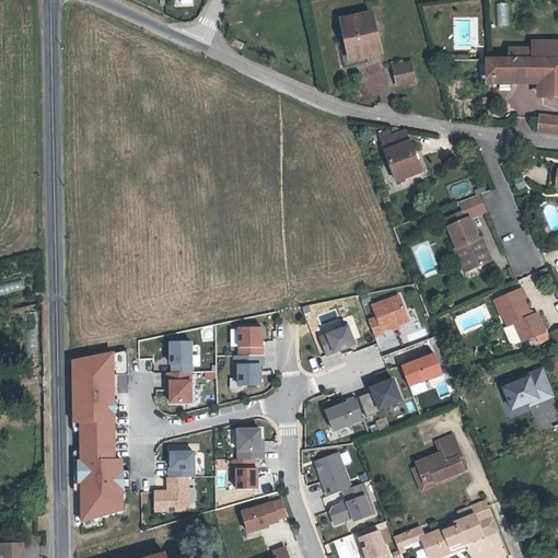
[(506,0),(493,1),(495,23),(507,23),(506,0)]
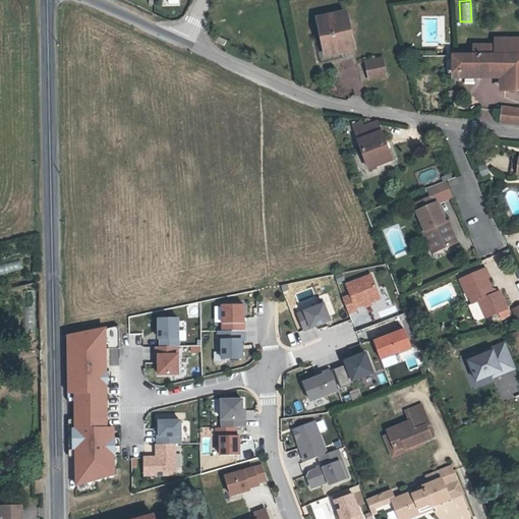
[(338,11),(312,15),(320,52),(345,48),(338,11)]
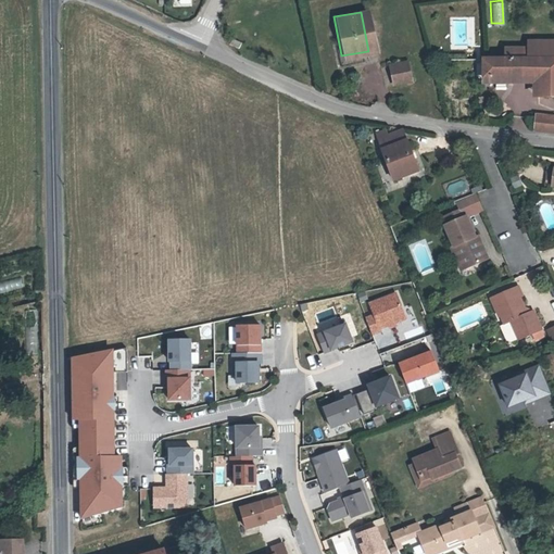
[(237,46),(239,40),(229,36),(227,41),(237,46)]
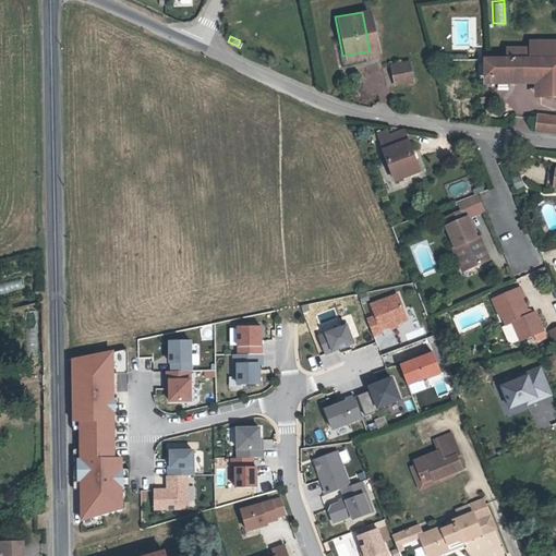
[(542,82),(541,100),(555,100),(555,44),(530,43),(530,50),(506,48),(505,60),(487,59),(486,79),(542,82)]
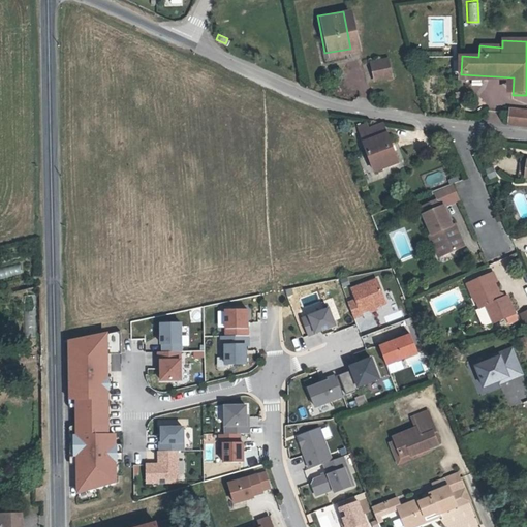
[(365,80),(382,76),(379,59),(362,63),(365,80)]
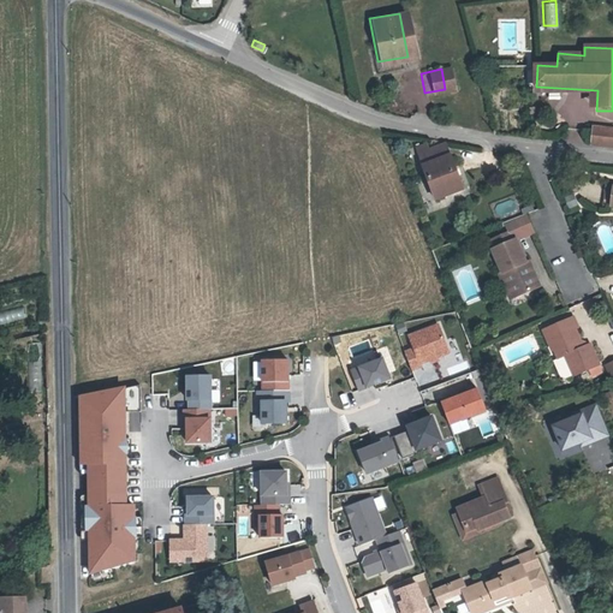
[(612,130),(595,128),(593,142),(612,144),(612,130)]
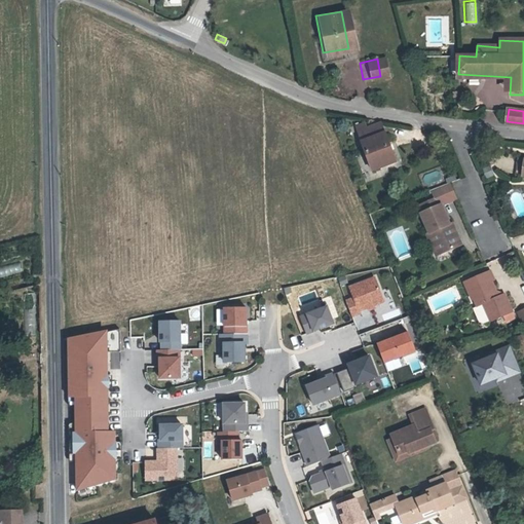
[(349,127),(368,173),(391,162),(376,123),(362,129),(360,123),(349,127)]
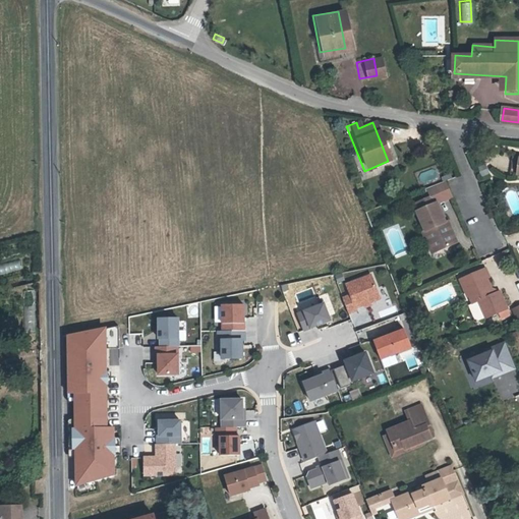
[(483,161),(475,165),(479,175),(488,171),(483,161)]
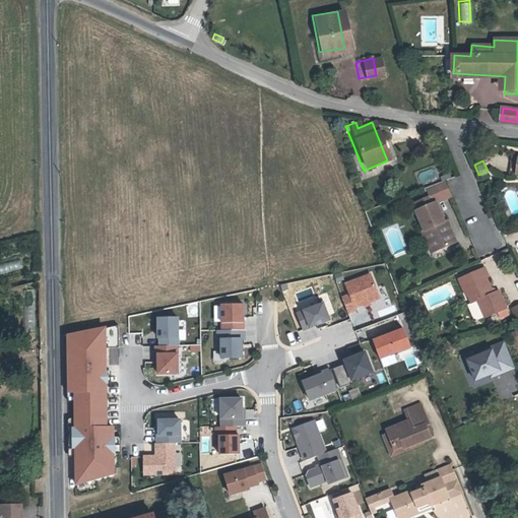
[(412,205),(414,210),(434,202),(432,197),(412,205)]
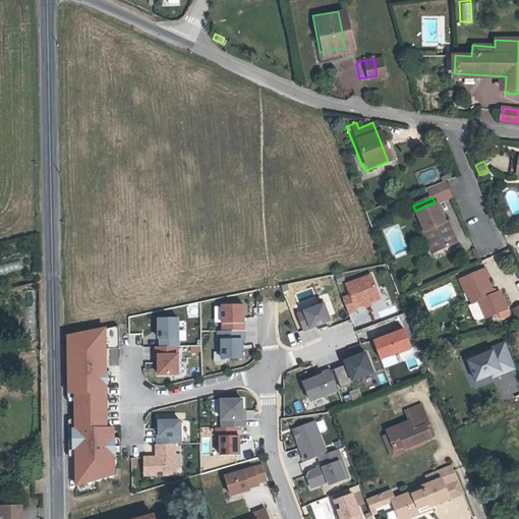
[(415,211),(423,231),(426,230),(435,251),(456,242),(451,229),(447,231),(444,223),(435,203),(415,211)]
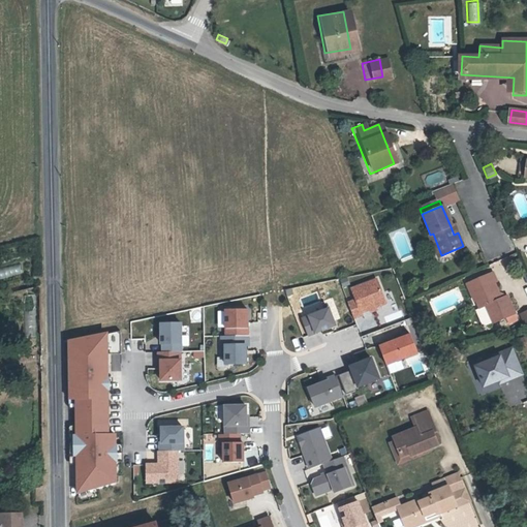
[(430,235),(428,236),(436,256),(441,255),(433,234),(430,235)]
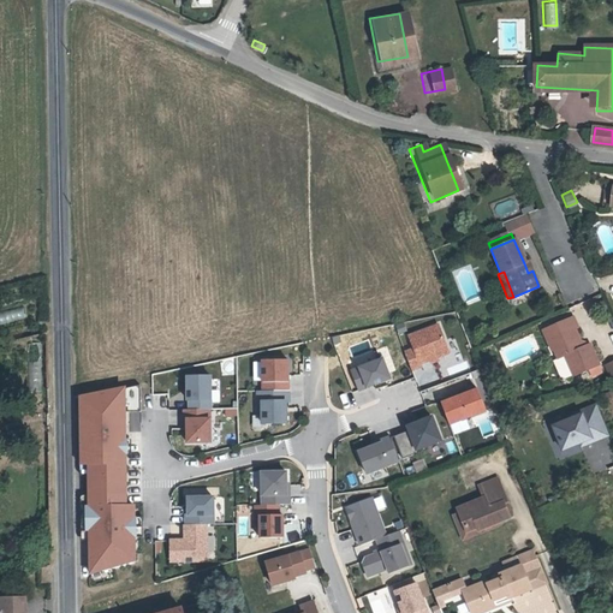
[(18,305),(0,310),(0,320),(21,315),(18,305)]
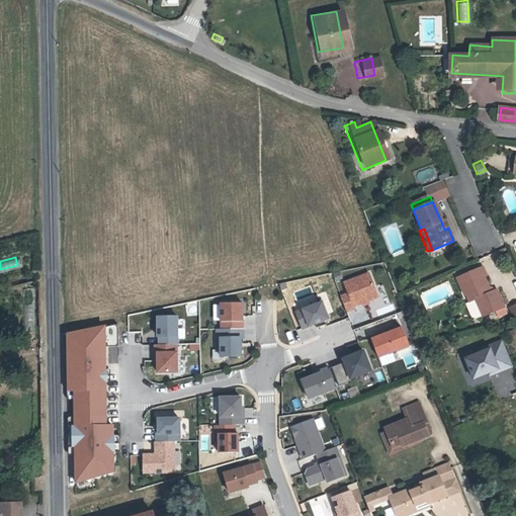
[(464,294),(466,294),(470,292),(475,301),(482,317),(504,307),(496,291),(491,293),(486,275),(482,268),(460,277),(463,285),(461,286),(464,294)]
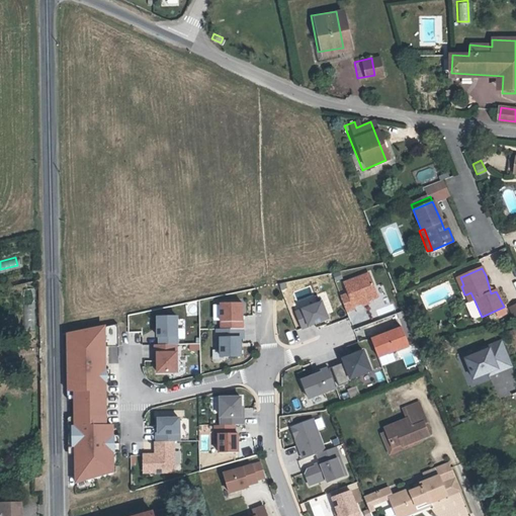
[(369,273),(344,282),(348,293),(340,296),(346,312),(354,309),(353,306),(377,296),(369,273)]
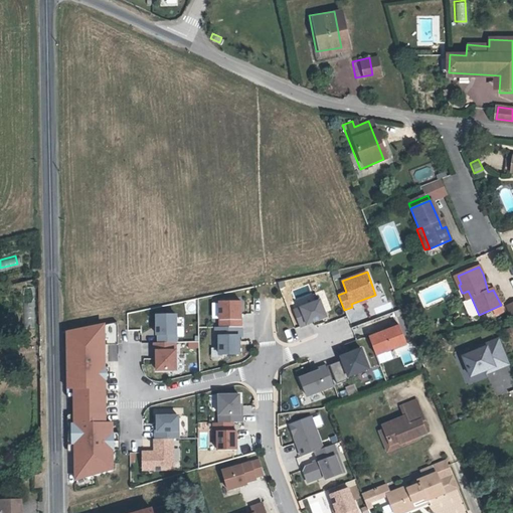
[(467,301),(472,299),(468,291),(464,293),(467,301)]
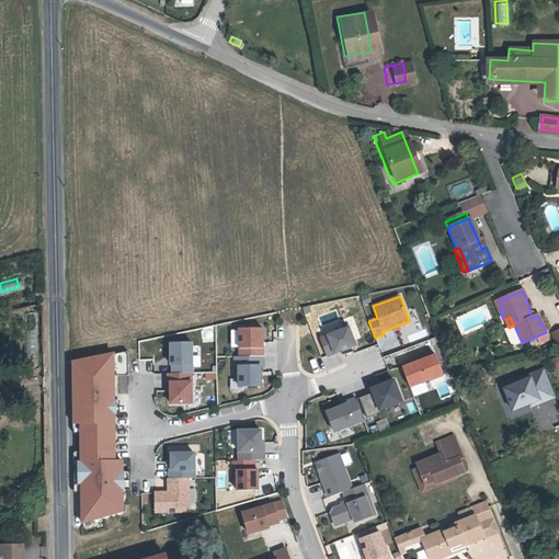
[(349,326),(320,337),(327,354),(355,344),(349,326)]
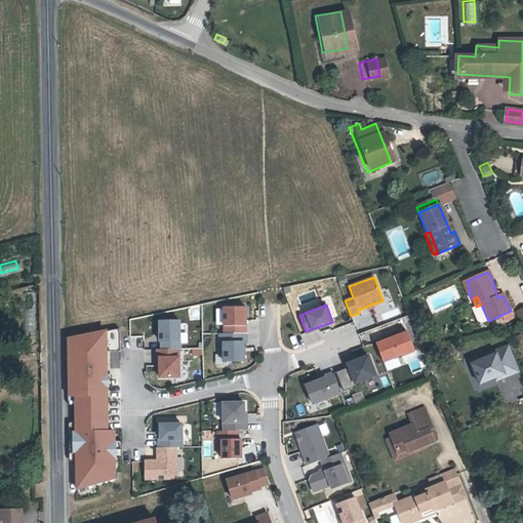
[(246,306),(224,306),(225,332),(246,331),(246,306)]
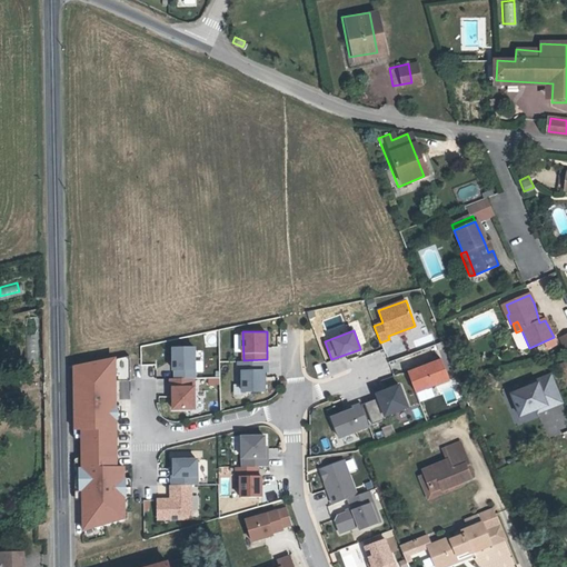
[(195,346),(173,346),(173,368),(175,368),(175,377),(194,376),(195,376),(195,346)]
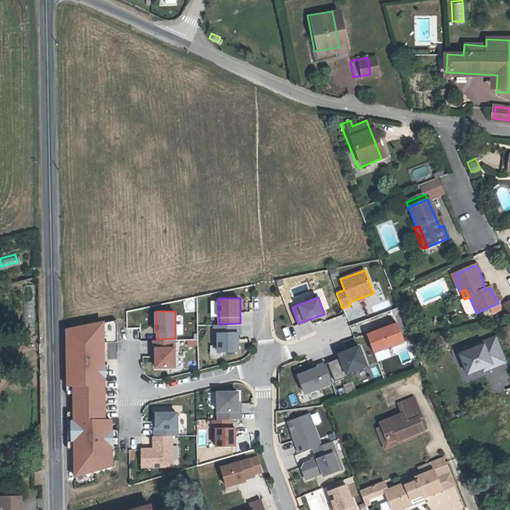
[(115,321),(62,320),(62,391),(68,391),(67,470),(109,470),(110,442),(114,443),(114,428),(109,428),(109,415),(103,415),(104,359),(114,359),(115,321)]
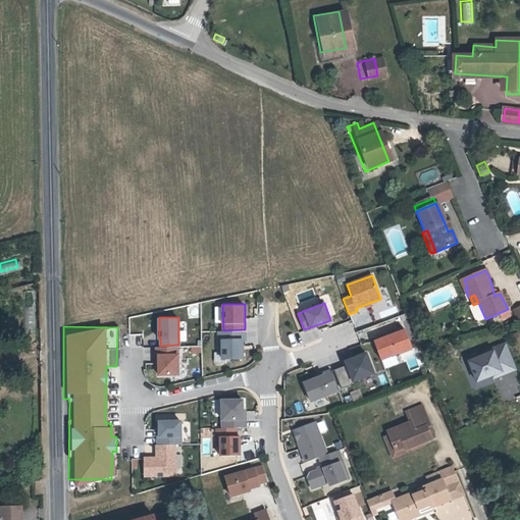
[(223,330),(218,330),(218,350),(222,350),(222,358),(243,358),(243,340),(245,340),(245,329),(223,330)]
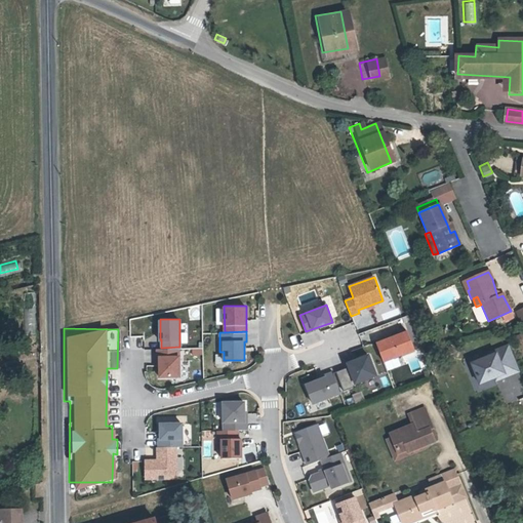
[(413,349),(407,331),(375,343),(383,361),(413,349)]
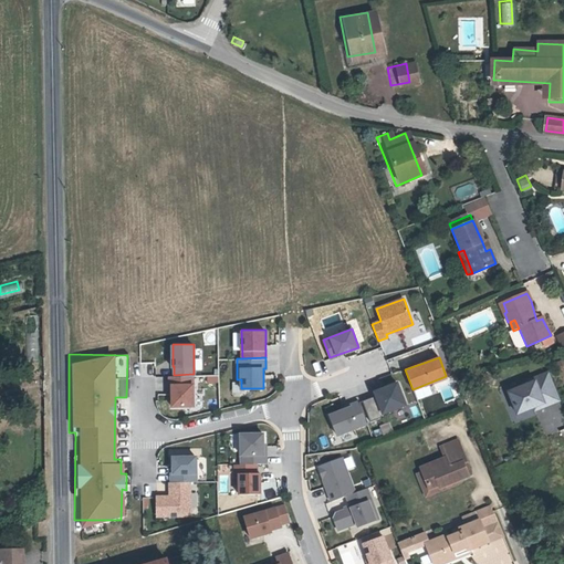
[(563,399),(563,386),(557,371),(542,376),(543,379),(533,384),(517,389),(525,411),(541,406),(552,401),(553,405),(563,399)]
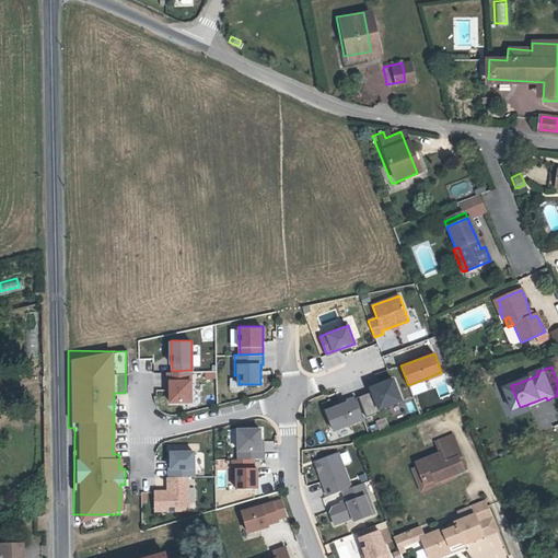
[(192,400),(190,370),(172,371),(167,371),(167,380),(170,380),(170,400),(192,400)]
